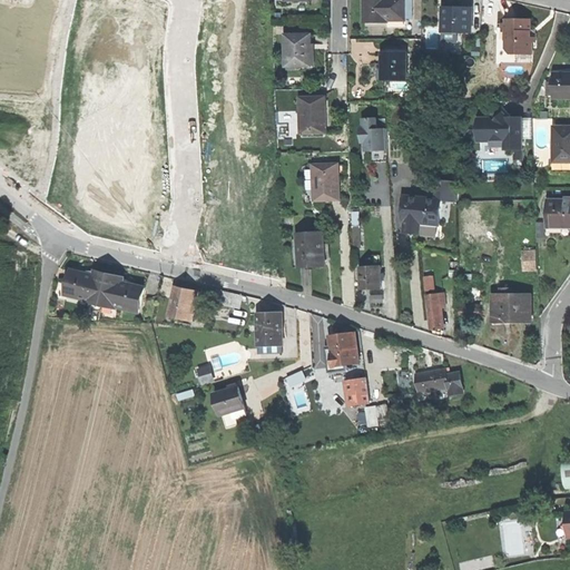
[(364,0),(364,21),(387,21),(387,20),(405,20),(405,19),(404,0),(364,0)]
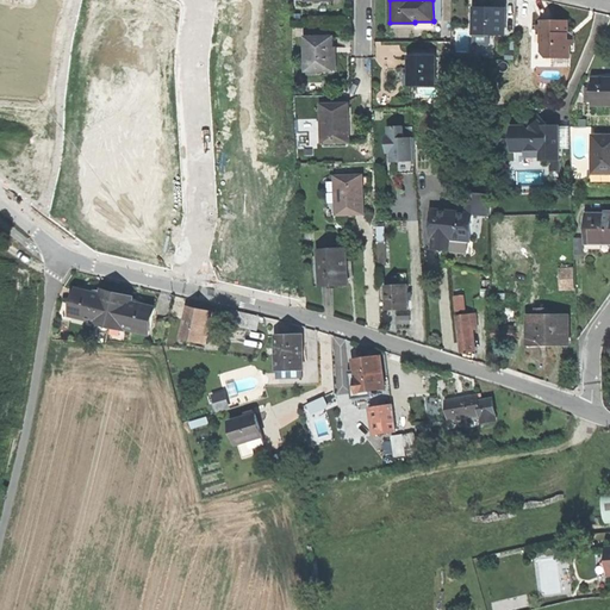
[(442,0),(433,0),(434,20),(442,20),(442,0)]
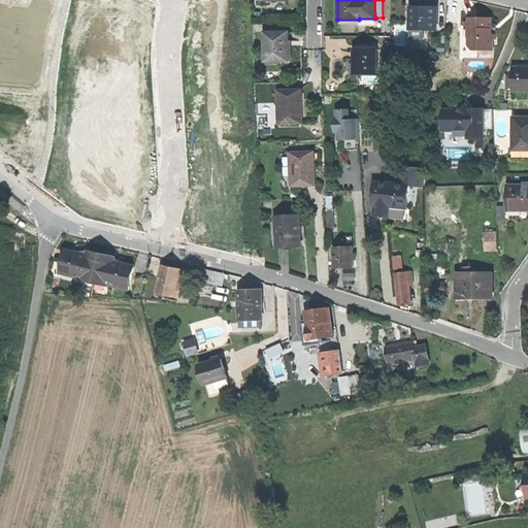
[(428,6),(411,6),(411,20),(411,30),(428,30),(437,31),(437,6),(428,6)]
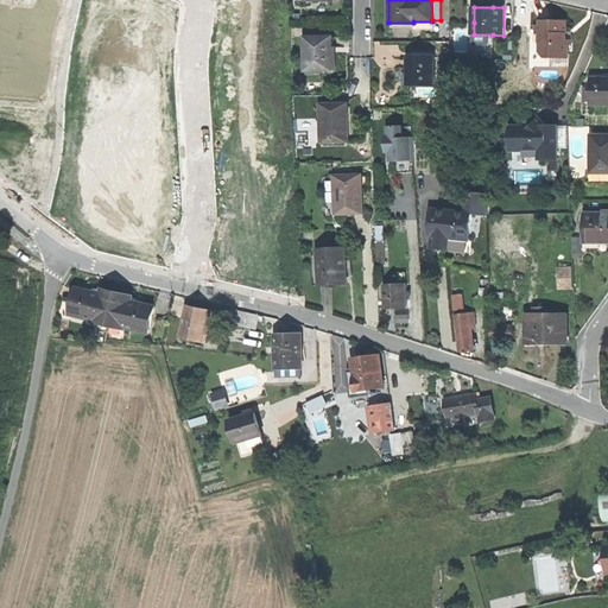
[(537,44),(537,51),(542,58),(568,58),(569,40),(564,40),(564,37),(564,32),(565,32),(567,20),(552,20),(536,20),(536,25),(536,30),(536,43),(537,44)]
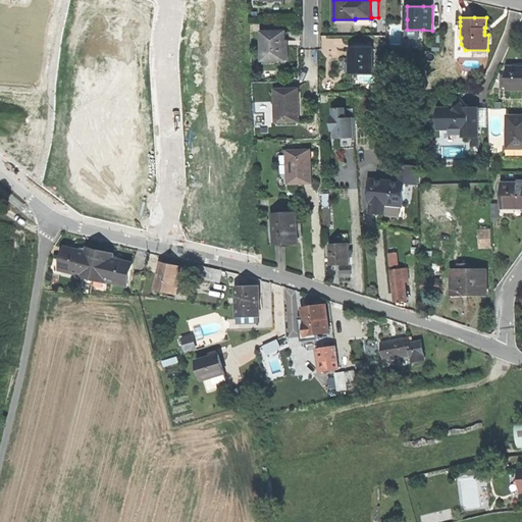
[(263,59),(286,59),(286,38),(285,32),(270,32),(263,32),(263,59)]
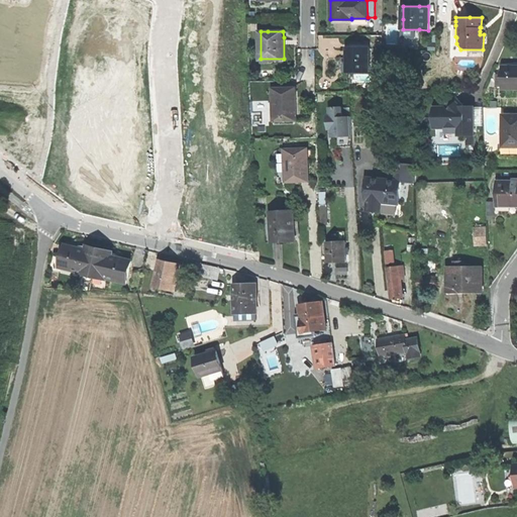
[(371,48),(347,48),(347,59),(346,72),(370,73),(371,48)]
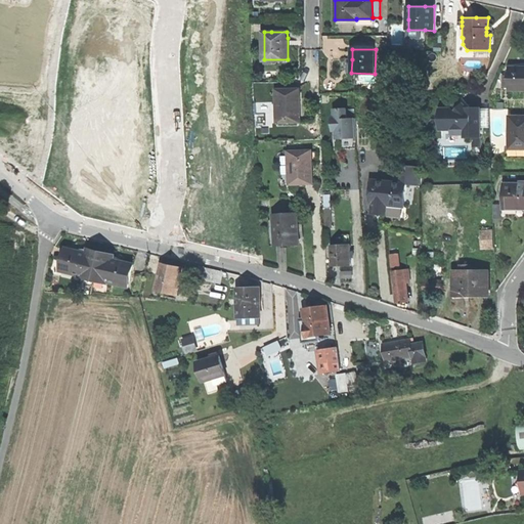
[(523,67),(512,67),(512,69),(511,87),(511,89),(523,88),(523,67)]
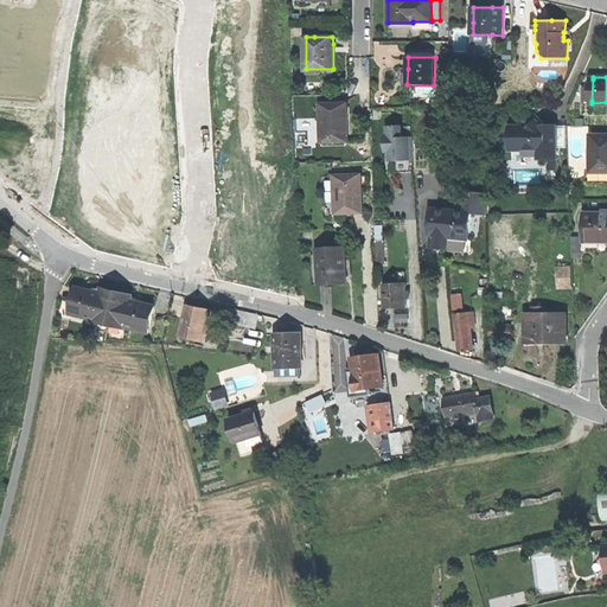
[(321,140),(349,140),(349,102),(343,102),(331,102),(321,102),(321,140)]
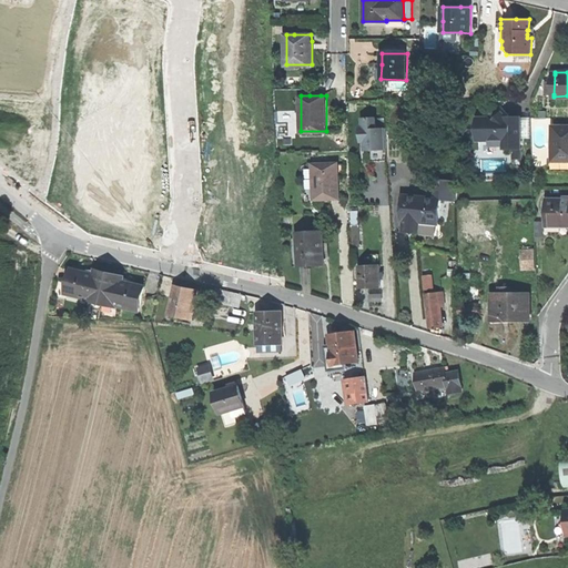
[(514,159),(521,159),(521,117),(516,117),(505,118),(501,114),(494,122),(490,118),(479,118),(479,140),(490,140),(490,138),(505,138),(505,145),(505,148),(514,148),(514,159)]
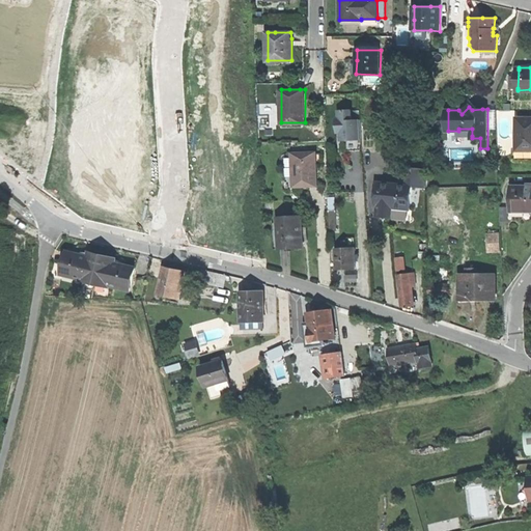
[(352,110),(339,111),(340,118),(337,118),(338,133),(341,132),(341,136),(342,142),(345,142),(346,151),(362,150),(361,130),(361,120),(353,120),(352,110)]
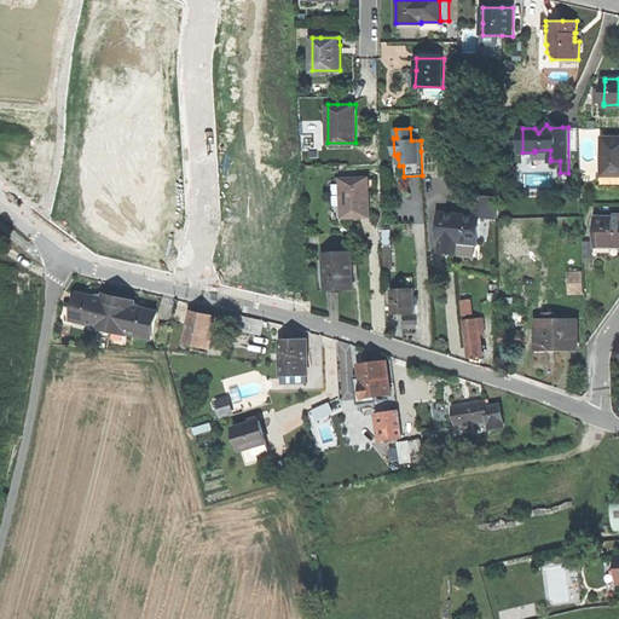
[(618,137),(603,137),(603,152),(600,152),(600,162),(602,162),(602,175),(601,178),(601,183),(600,186),(618,185),(618,137)]
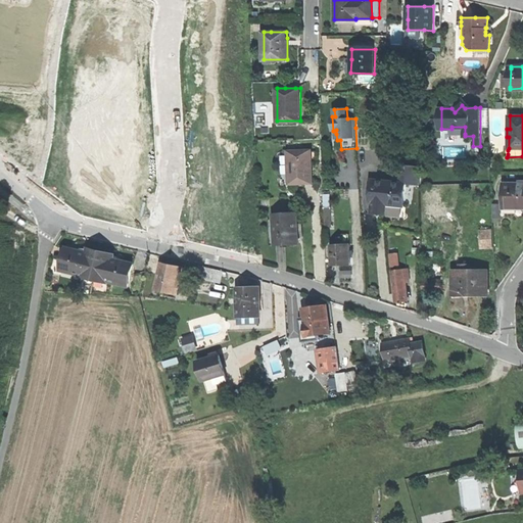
[(306,183),(314,182),(313,149),(288,150),(290,183),(306,183)]
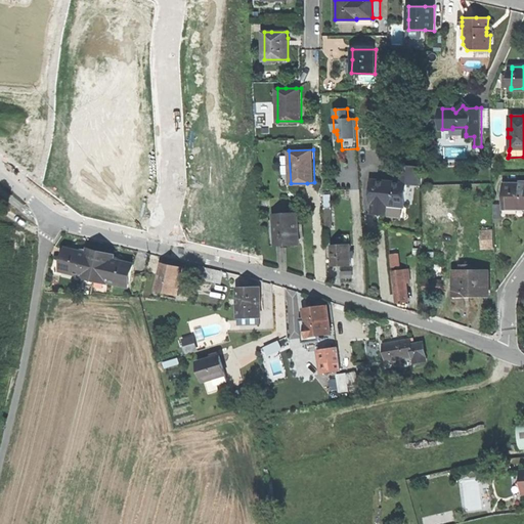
[(393,182),(406,183),(413,184),(423,185),(424,166),(395,164),(393,182)]
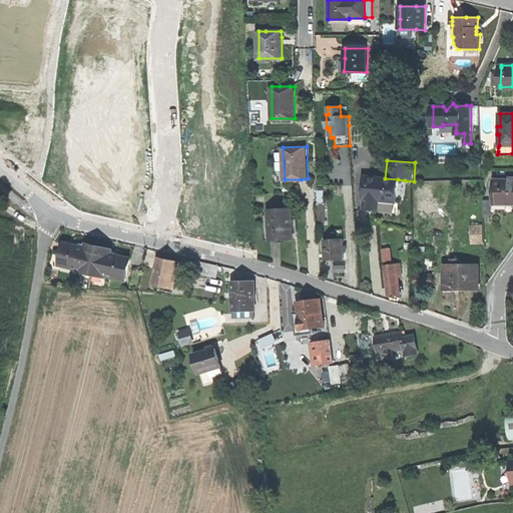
[(369,200),(392,202),(396,202),(398,179),(385,178),(366,177),(364,200),(369,200)]
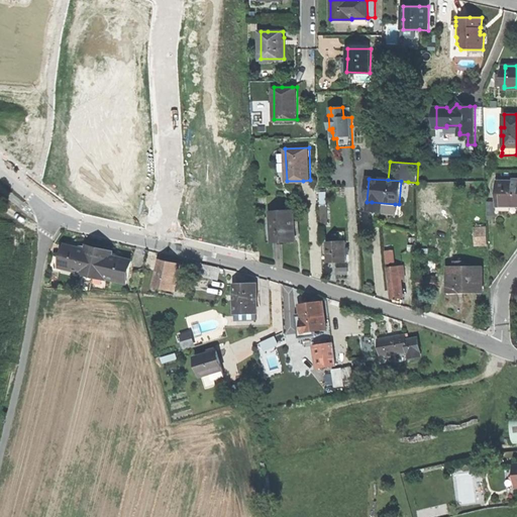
[(516,181),(498,181),(498,193),(502,193),(502,203),(498,203),(499,213),(516,213),(516,181)]
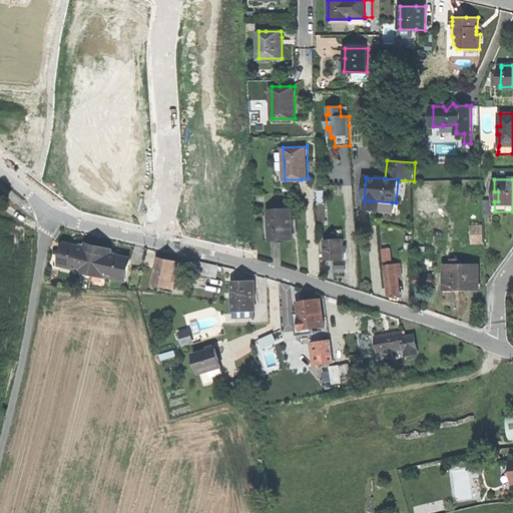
[(392,202),(369,200),(368,210),(373,210),(378,211),(391,211),(392,202)]
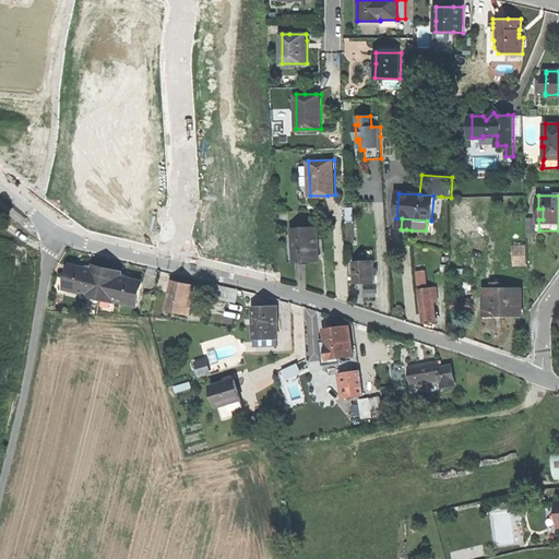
[(526,218),(527,235),(536,234),(539,230),(538,219),(526,218)]
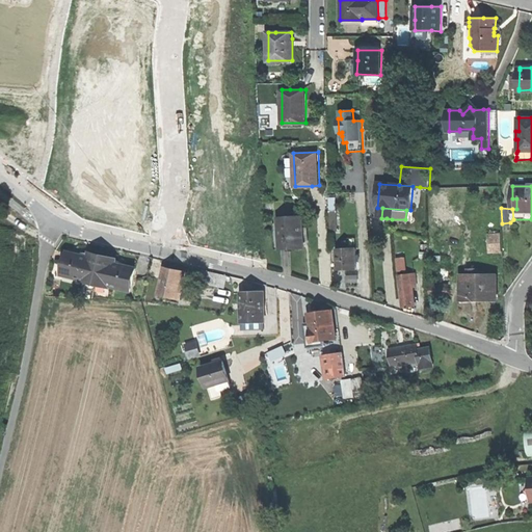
[(290,248),(304,247),(303,235),(302,232),(302,228),(303,228),(302,216),(273,218),(275,248),(281,248),(290,248)]
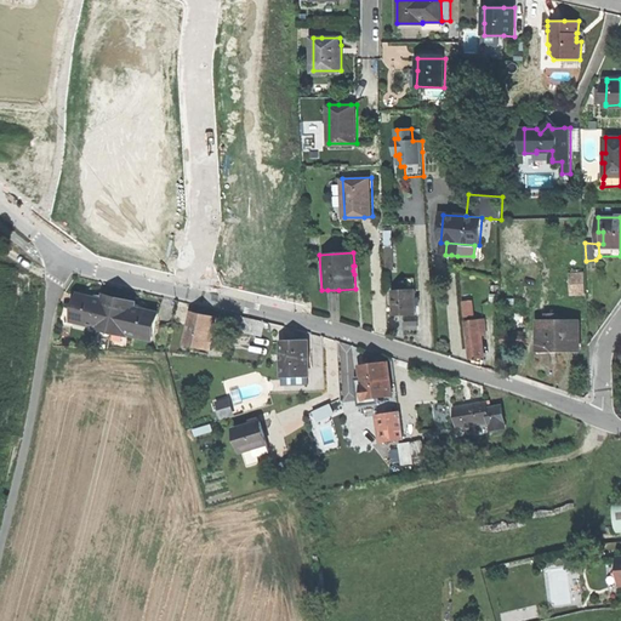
[(586,292),(585,273),(571,273),(571,294),(586,292)]
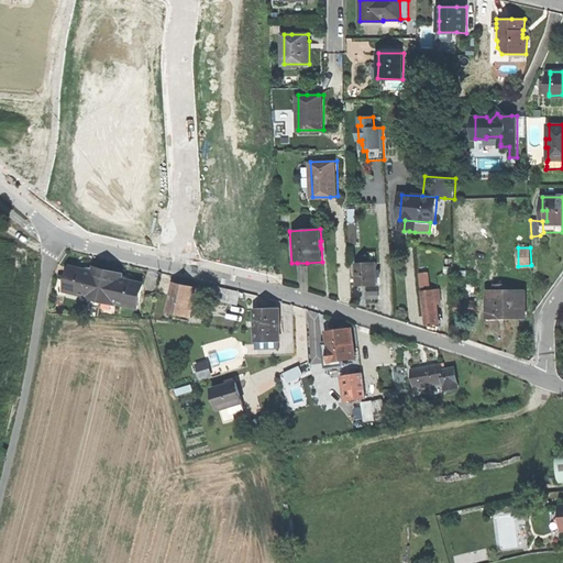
[(364,251),(364,262),(377,262),(377,251),(364,251)]
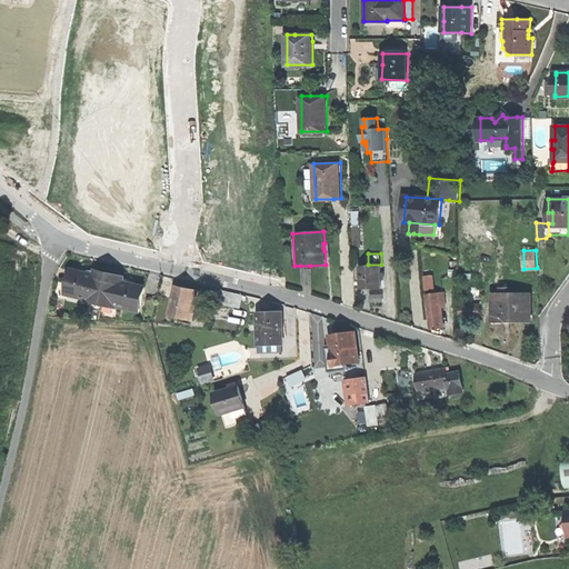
[(373,288),(382,288),(381,265),(368,265),(360,265),(361,288),(373,288)]
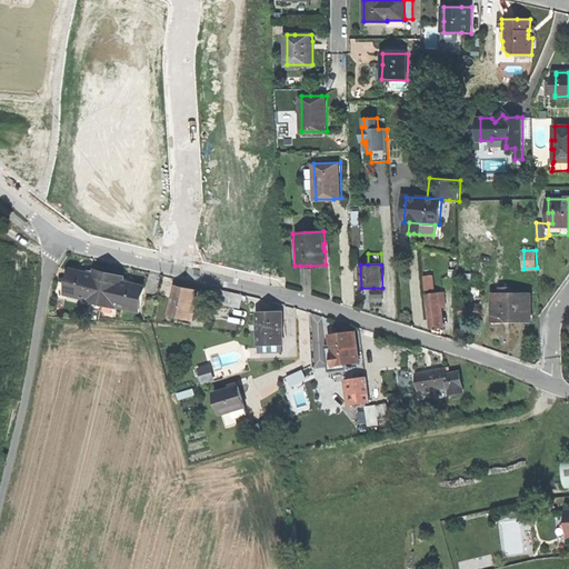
[(90,301),(103,303),(110,275),(97,271),(96,276),(90,275),(72,270),(67,293),(90,299),(90,301)]
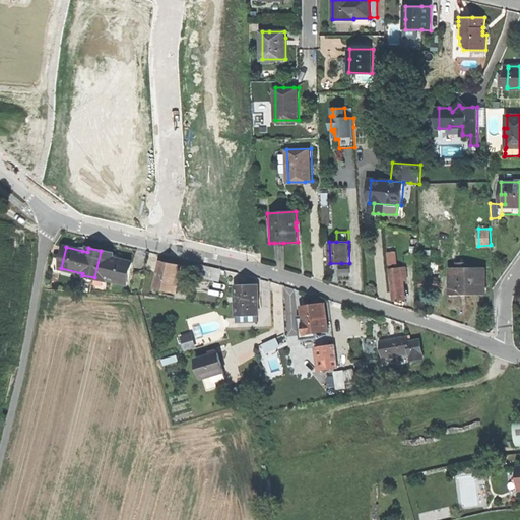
[(107,279),(127,284),(132,263),(116,259),(113,258),(113,254),(101,251),(94,277),(107,280),(107,279)]
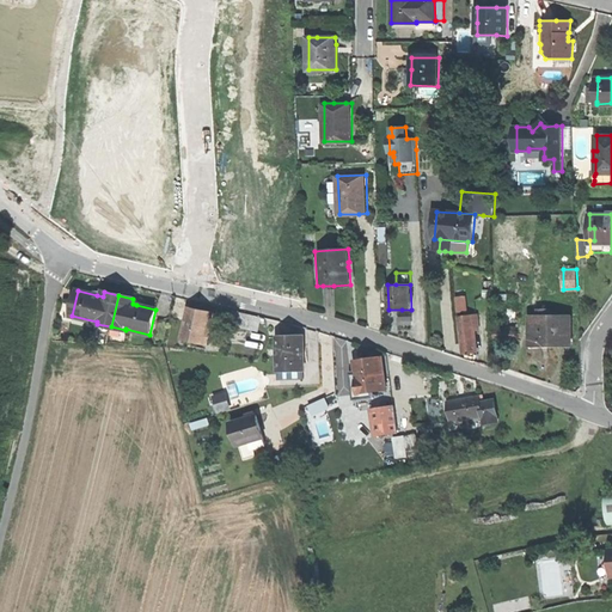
[(459,311),(467,310),(467,308),(466,297),(458,298),(459,311)]
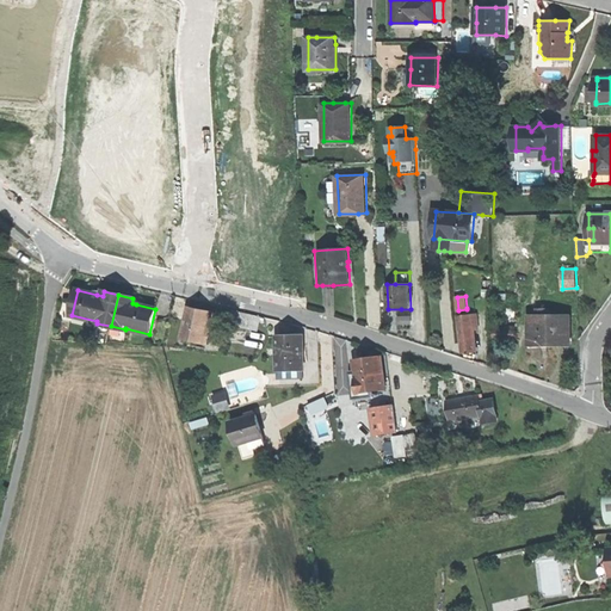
[(181,340),(208,345),(209,335),(214,337),(215,331),(216,325),(211,323),(214,313),(189,307),(181,340)]
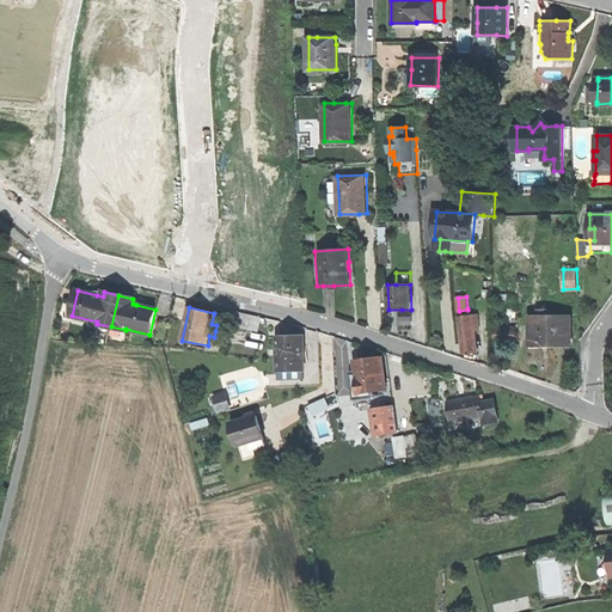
[(239,328),(258,331),(262,318),(243,313),(239,328)]
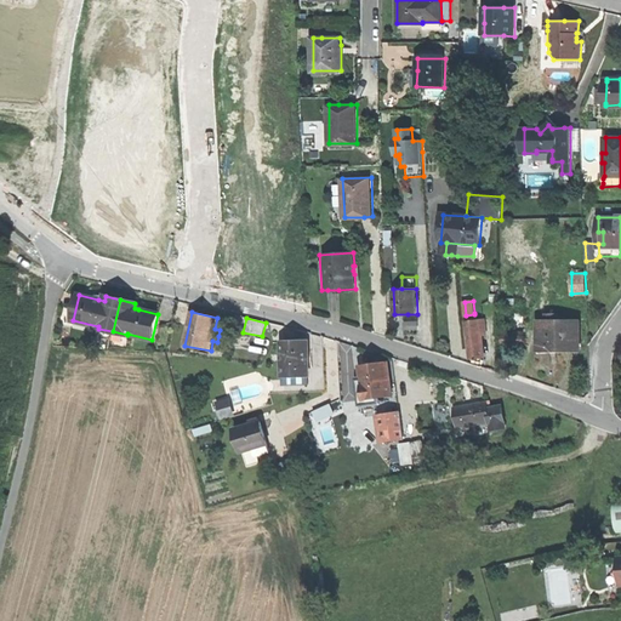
[(478,358),(483,357),(480,331),(485,331),(483,319),(476,320),(467,320),(471,359),(478,358)]
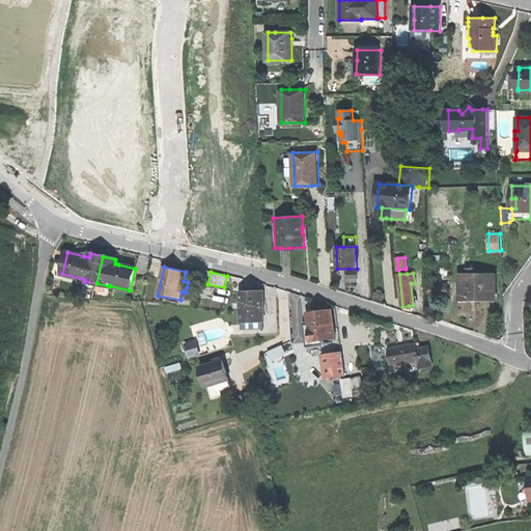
[(478,275),(468,275),(460,275),(460,299),(470,299),(474,299),(496,299),(496,275),(478,275)]
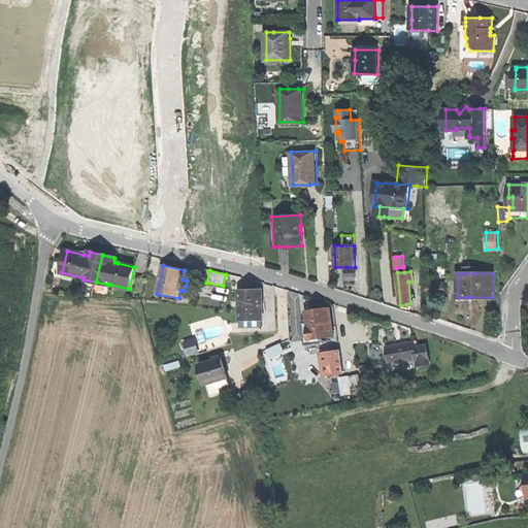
[(447,291),(447,283),(427,283),(427,291),(447,291)]
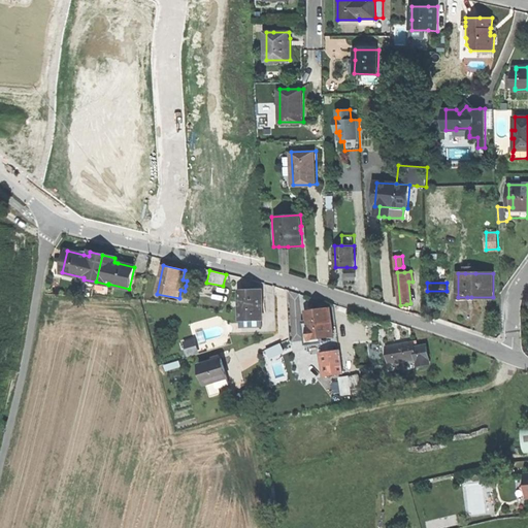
[(242,324),(263,323),(262,291),(256,291),(240,291),(241,320),(242,324)]
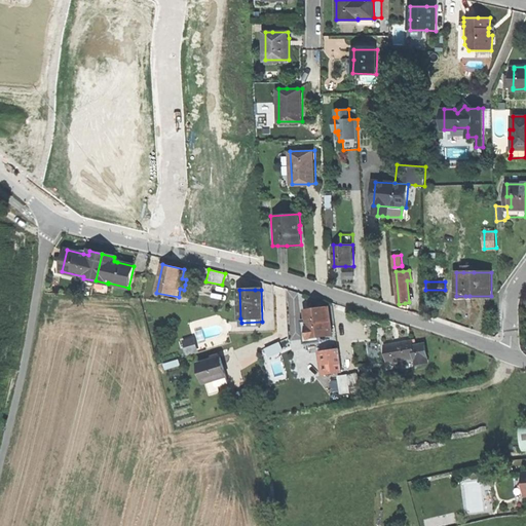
[(320,336),(332,335),(329,306),(312,308),(305,309),(307,321),(302,322),(305,342),(321,340),(320,336)]
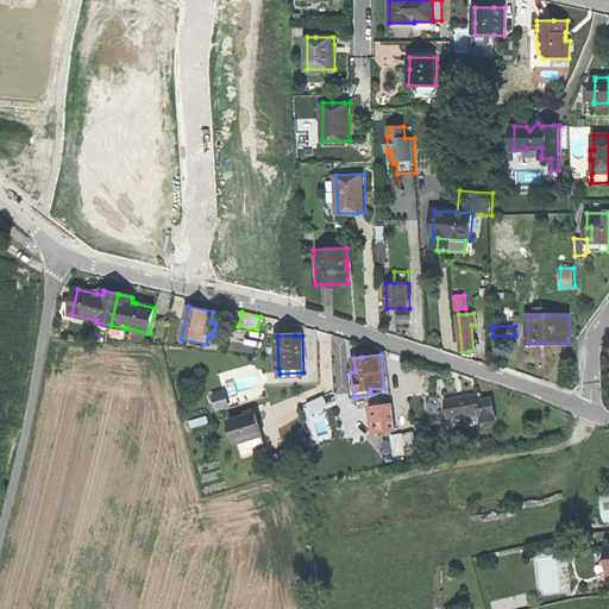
[(224,393),(213,396),(218,410),(228,407),(224,393)]
